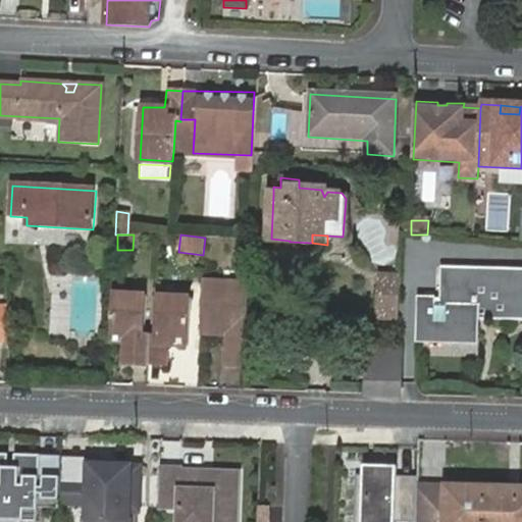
[(420,301),(419,343),(477,345),(478,320),(521,320),(521,270),(441,269),(440,301),(420,301)]
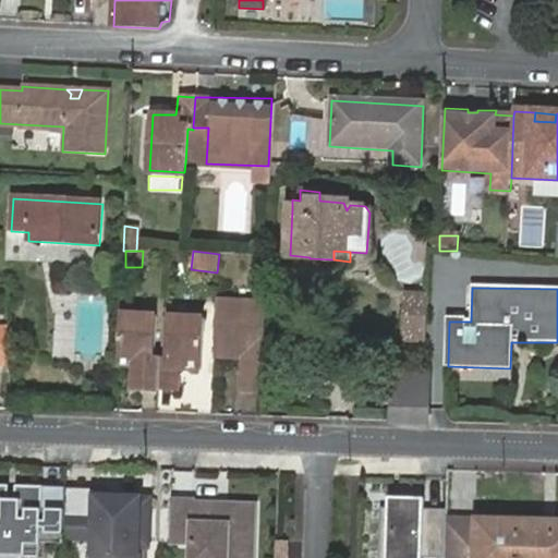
[(425,340),(428,296),(407,296),(404,339),(425,340)]
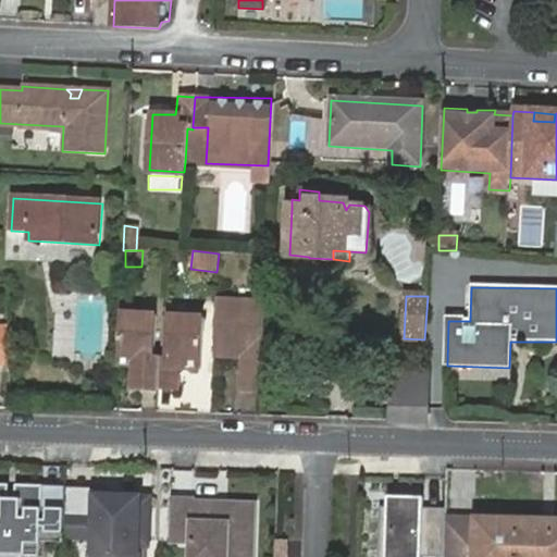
[(259,304),(213,301),(210,358),(232,359),(232,351),(238,354),(238,360),(237,393),(254,393),(259,304)]
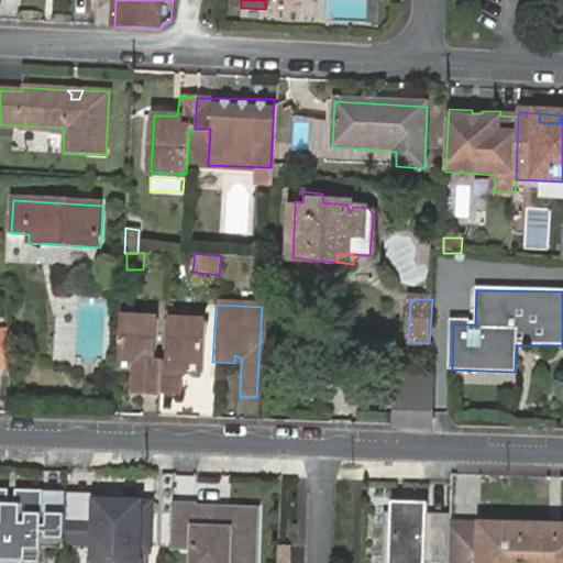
[(156,318),(121,316),(118,371),(142,372),(140,396),(157,397),(159,359),(164,360),(165,348),(155,346),(156,318)]
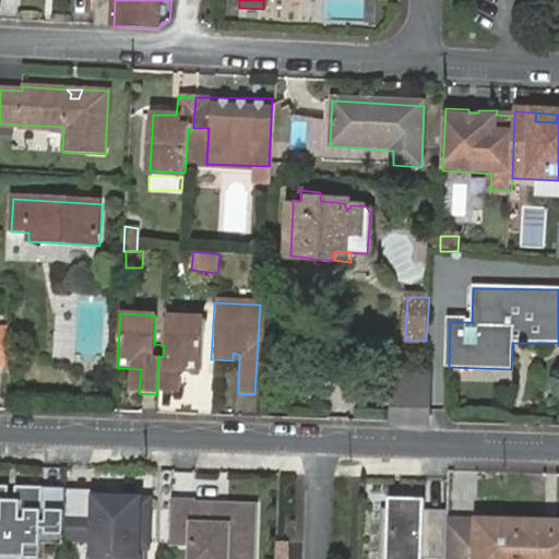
[(165,317),(164,345),(163,357),(158,356),(156,394),(176,395),(178,372),(197,372),(200,318),(165,317)]
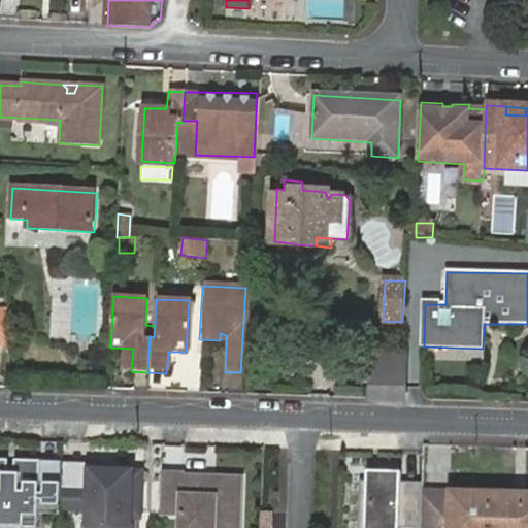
[(166,381),(166,373),(147,372),(147,380),(166,381)]
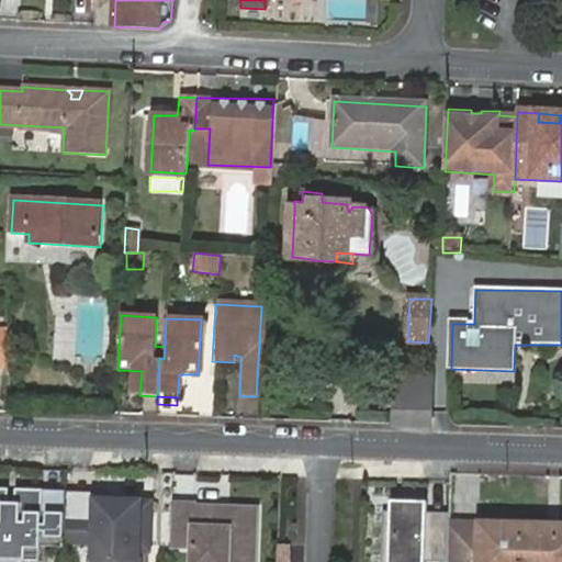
[(43,541),(44,489),(17,489),(17,504),(10,503),(11,487),(0,487),(0,558),(27,560),(27,541),(43,541)]
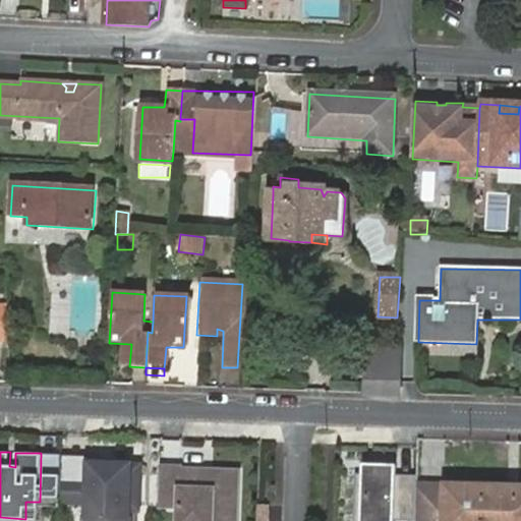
[(90,462),(90,455),(62,454),(61,459),(61,481),(89,482),(90,462)]
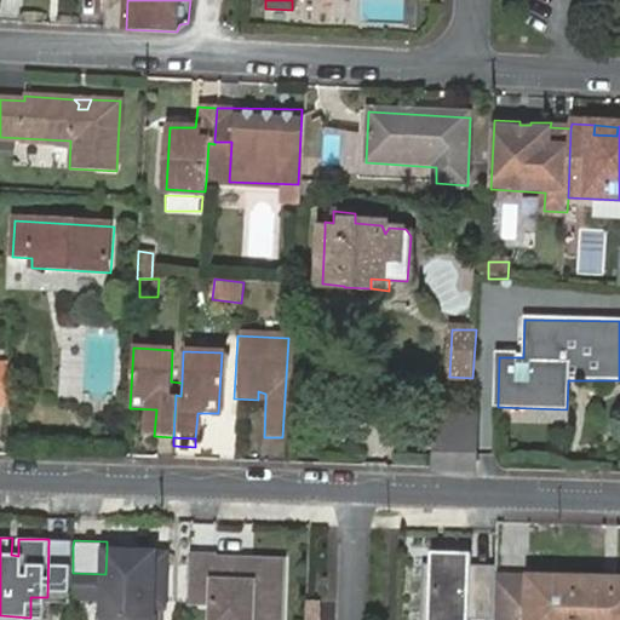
[(73,573),(73,546),(49,546),(47,592),(72,592),(73,573)]
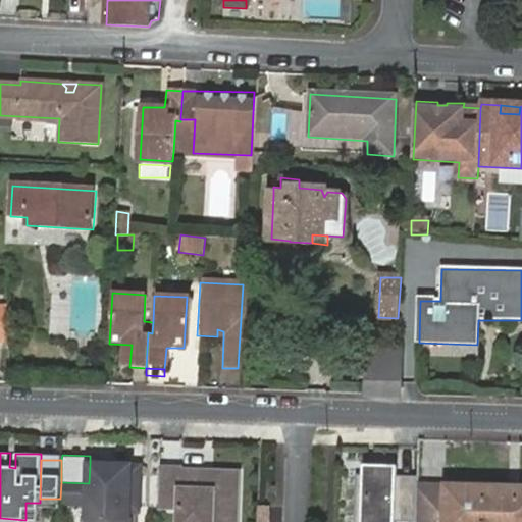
[(139,499),(141,465),(90,463),(89,483),(61,482),(60,499),(60,501),(89,502),(88,521),(128,521),(129,508),(131,499),(139,499)]
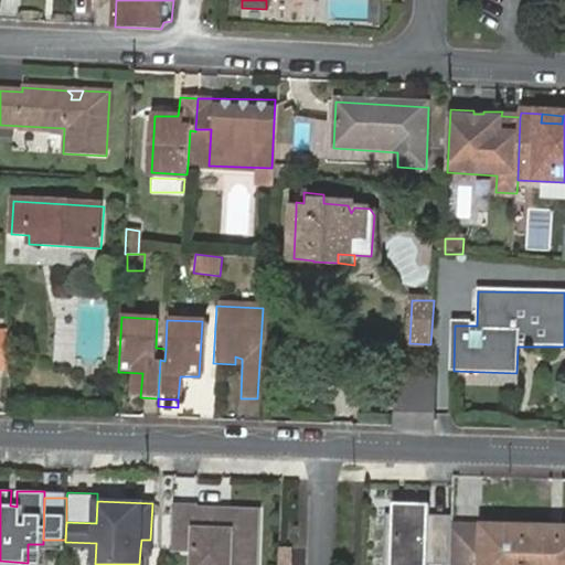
[(257,564),(259,504),(174,501),(173,543),(194,544),(193,564),(257,564)]
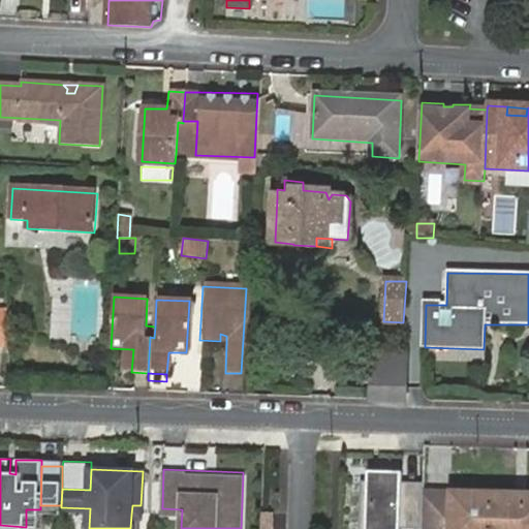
[(423,483),(402,481),(402,472),(368,471),(368,480),(360,480),(358,528),(400,528),(401,520),(401,509),(422,509),(423,493),(423,483)]
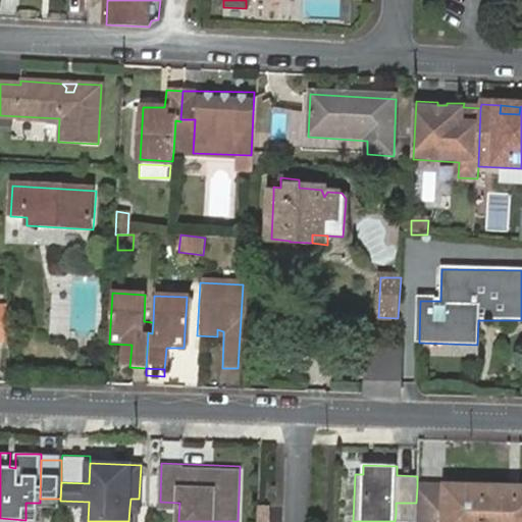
[(446,521),(448,487),(417,486),(416,503),(416,513),(415,521),(446,521)]
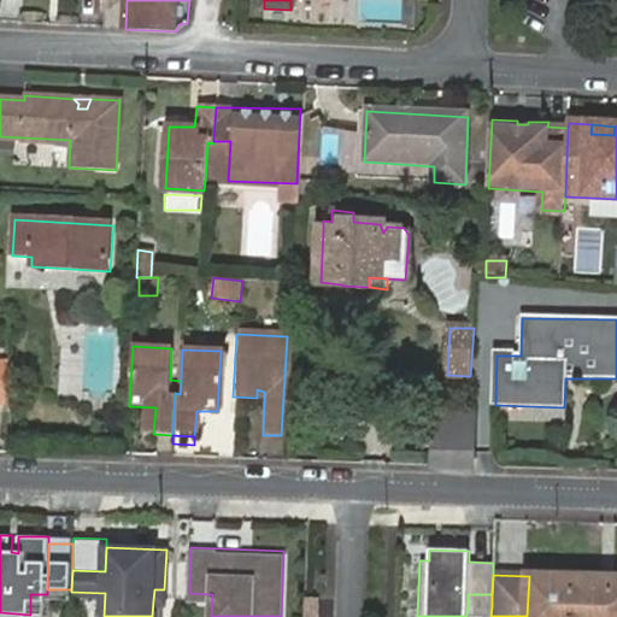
[(616,616),(616,577),(529,576),(527,616),(616,616)]
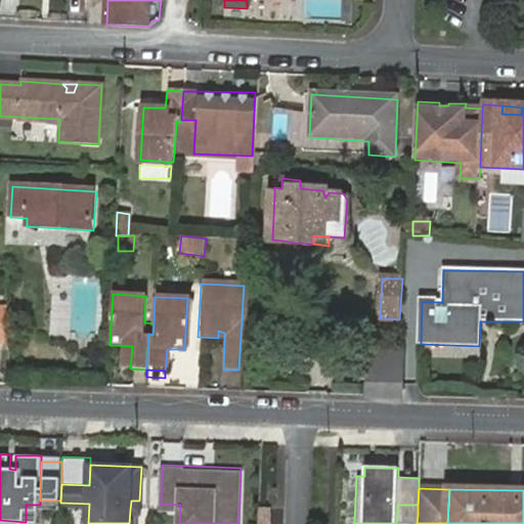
[(139,511),(139,500),(131,500),(130,510),(139,511)]
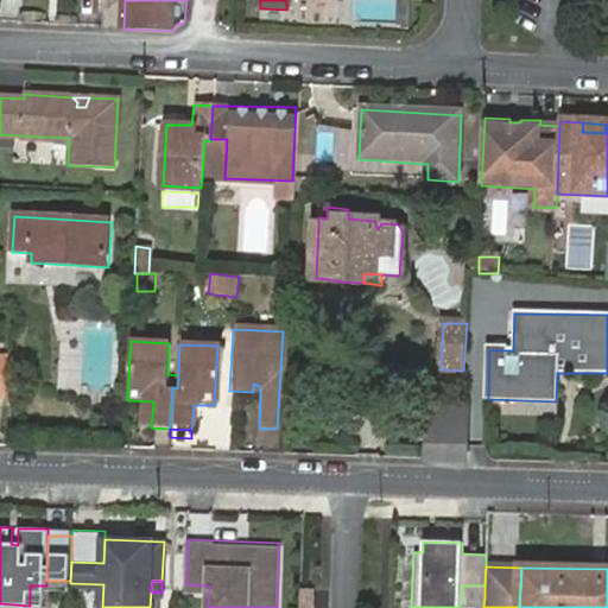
[(46,606),(46,586),(30,586),(30,606),(46,606)]
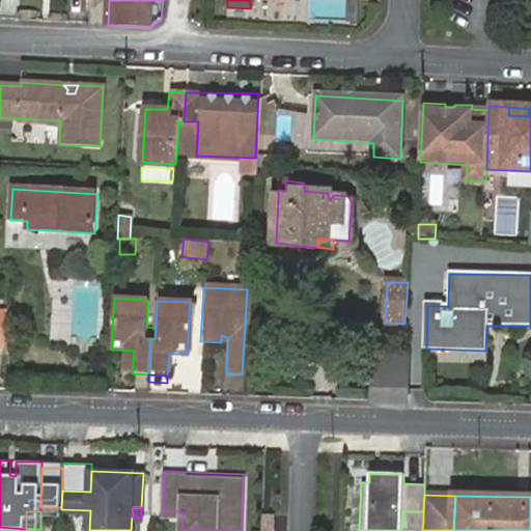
[(423,522),(423,511),(402,511),(402,522),(423,522)]
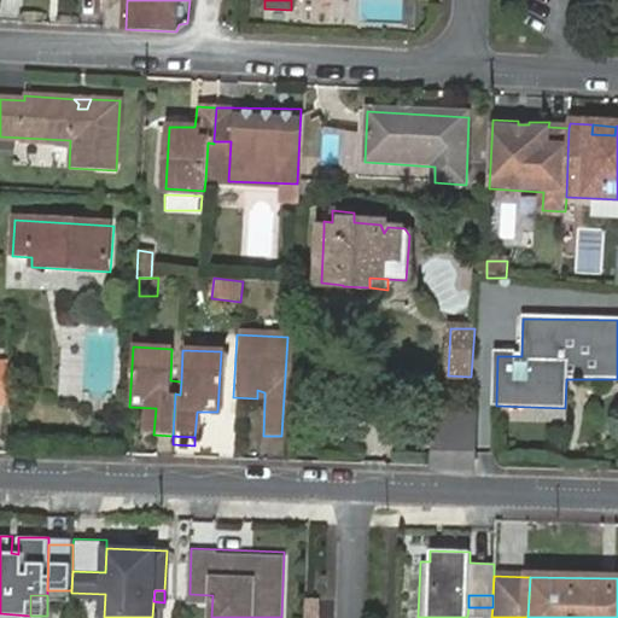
[(318,617),(319,596),(305,598),(304,617),(318,617)]
